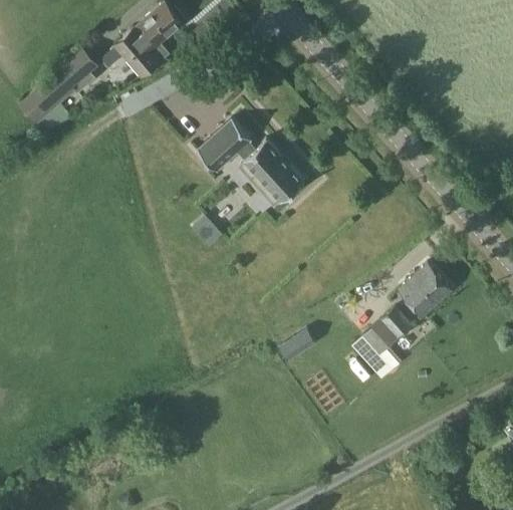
[(164,2),(111,47),(142,79),(168,56),(158,44),(182,23),(180,22),(183,19),(174,9),(171,11),(164,2)]
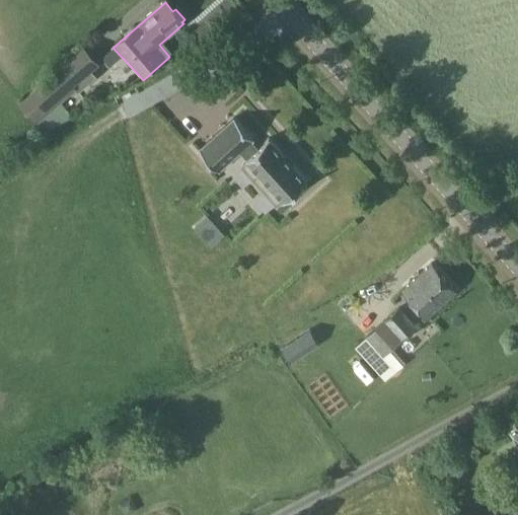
[(100,67),(84,49),(19,106),(39,128),(77,93),(74,90),(100,67)]
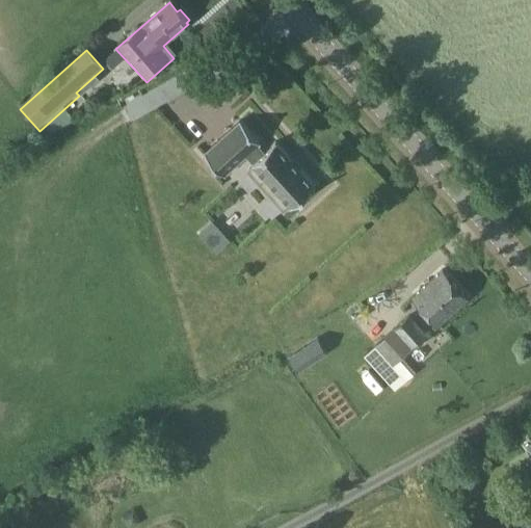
[(256,148),(259,146),(239,124),(203,157),(222,178),(245,158),(251,165),(250,166),(253,168),(246,174),(259,188),(262,186),(271,196),(269,200),(283,214),(289,208),(290,210),(313,189),(274,146),(263,156),(256,148)]
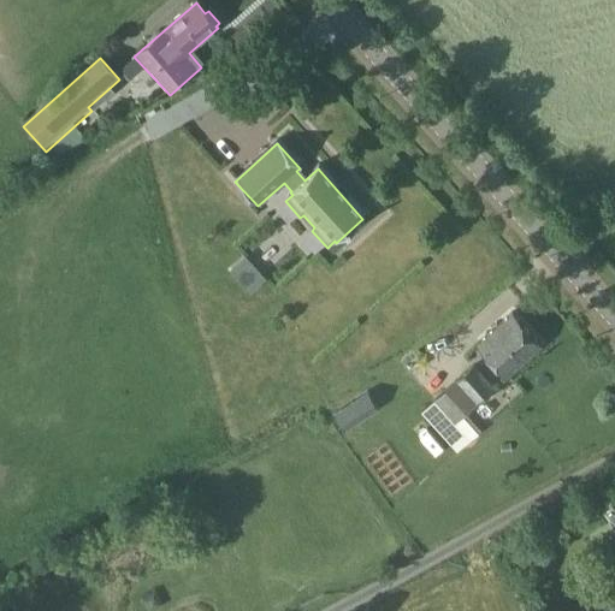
[(510,316),(477,348),(506,379),(539,348),(510,316)]
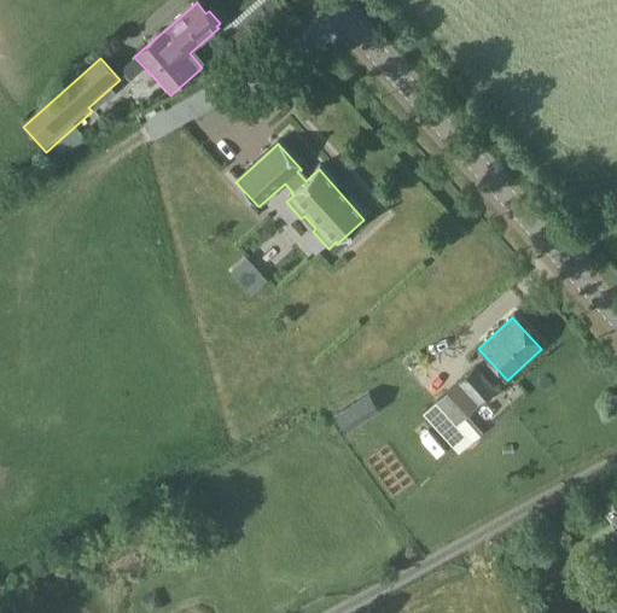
[(457,386),(434,406),(454,428),(494,393),(473,371),(455,385),(457,386)]
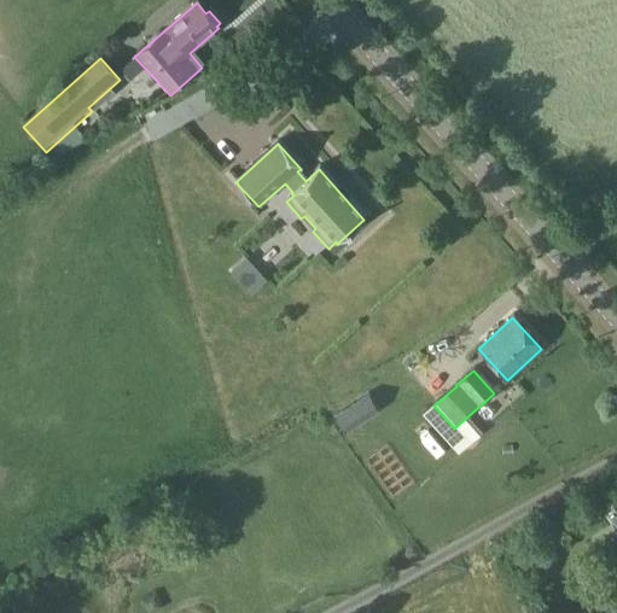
[(345,437),(364,425),(350,407),(333,419),(345,437)]
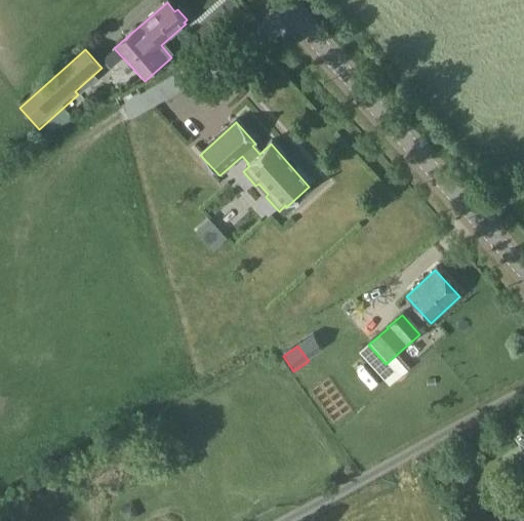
[(523,418),(510,431),(523,448),(523,418)]
